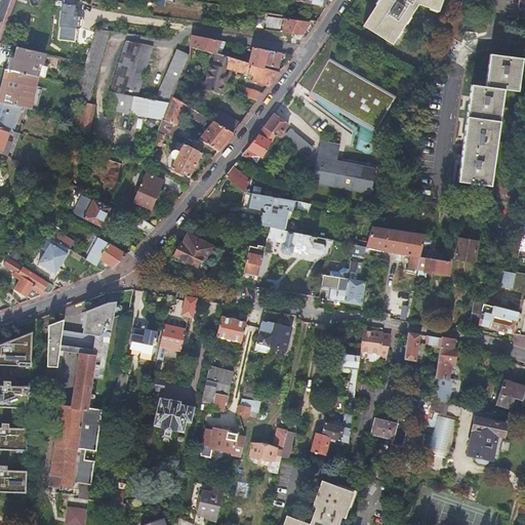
[(379,0),(361,29),(364,31),(365,29),(392,45),(418,5),(447,13),(451,0),(379,0)]
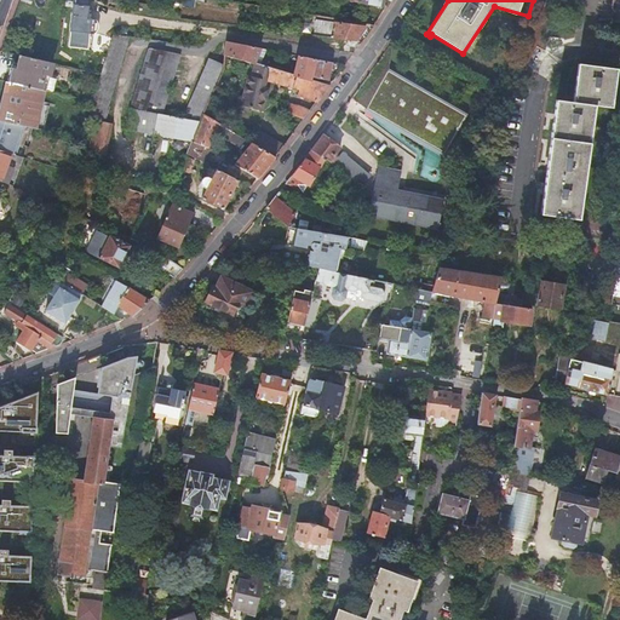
[(91,50),(92,35),(93,35),(95,34),(96,34),(97,33),(97,32),(98,32),(98,30),(99,29),(99,28),(99,27),(99,26),(98,26),(98,24),(97,23),(97,22),(96,22),(95,22),(95,21),(93,21),(87,21),(89,7),(73,6),(69,49),(91,50)]
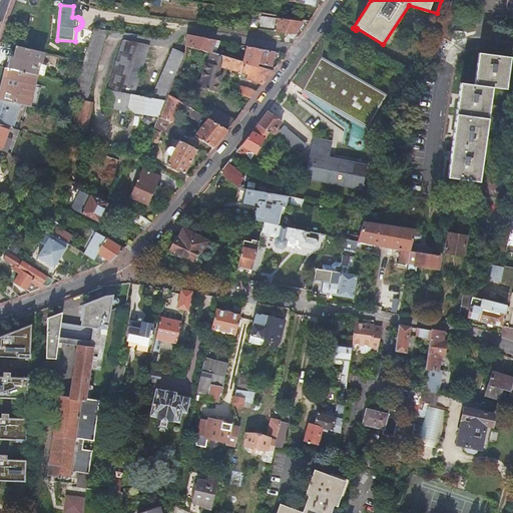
[(259,31),(294,35),(302,24),(261,18),(259,31)]
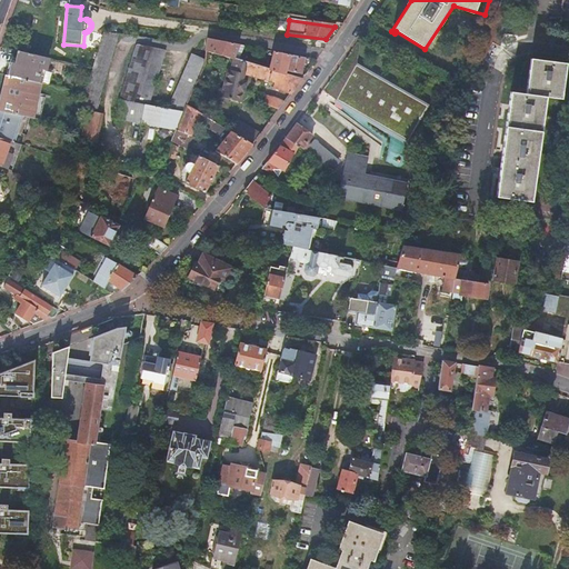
[(118,36),(103,35),(93,70),(86,95),(99,98),(118,36)]
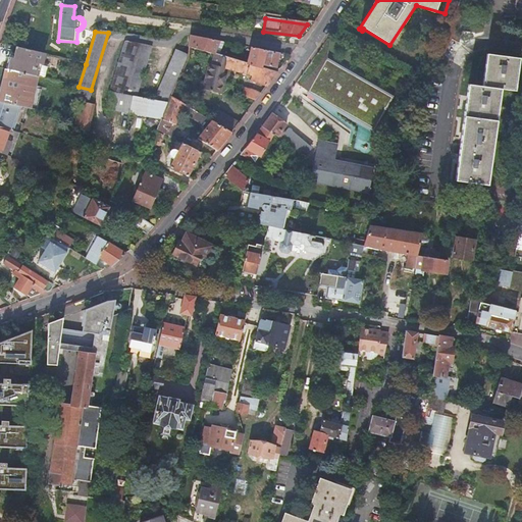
[(215,51),(220,53),(224,43),(191,37),(188,50),(212,54),(214,54),(215,51)]
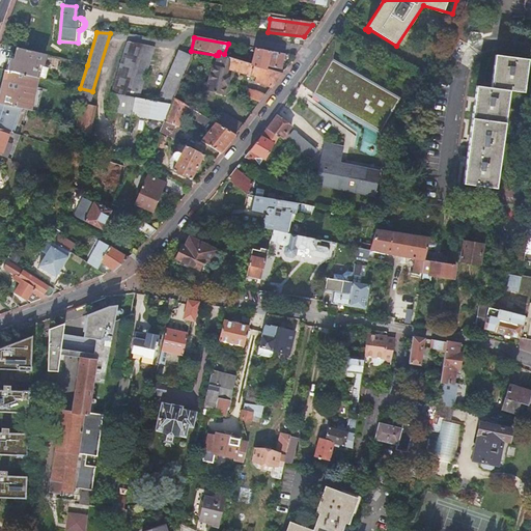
[(112,95),(138,100),(154,48),(128,43),(112,94),(112,95)]
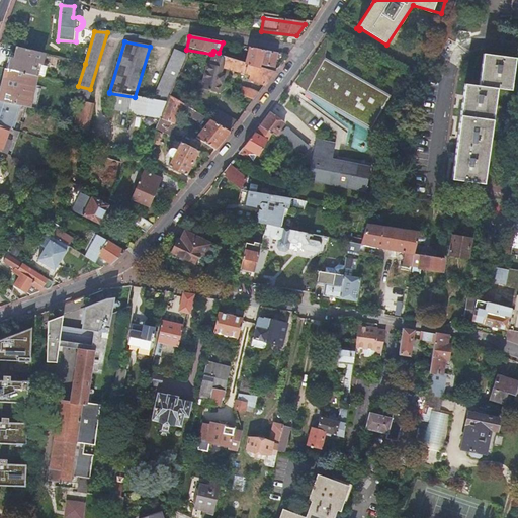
[(41,64),(44,54),(17,48),(14,59),(13,63),(8,62),(6,70),(8,70),(33,76),(36,65),(36,63),(41,64)]
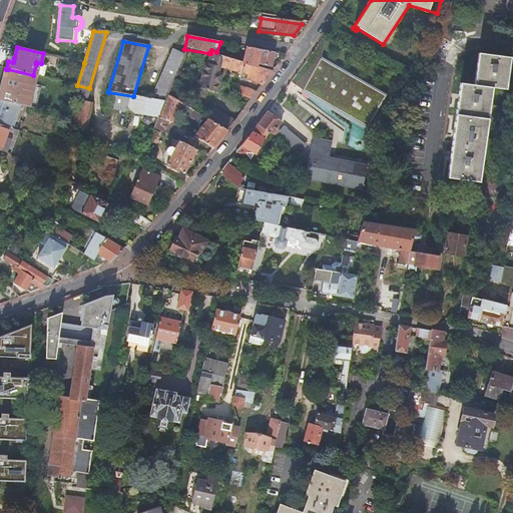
[(272,68),(275,53),(247,47),(244,61),(260,65),(272,68)]
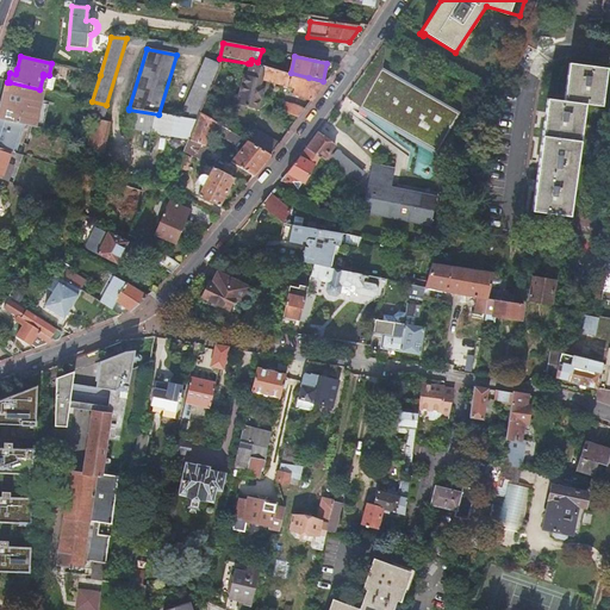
[(218,72),(219,66),(206,60),(179,118),(195,122),(199,113),(218,72)]
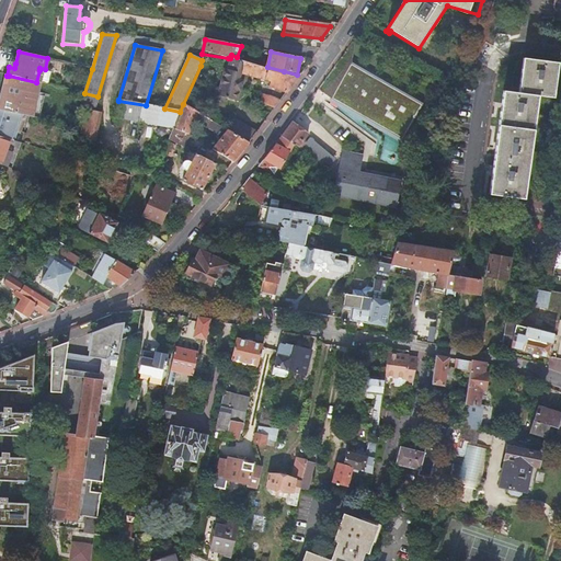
[(286,93),(298,78),(244,63),(236,59),(230,58),(228,69),(226,68),(220,88),(218,95),(225,96),(236,101),(239,91),(240,91),(242,86),(243,81),(239,80),(241,75),(242,75),(242,73),(248,75),(265,80),(271,81),(270,88),(286,93)]
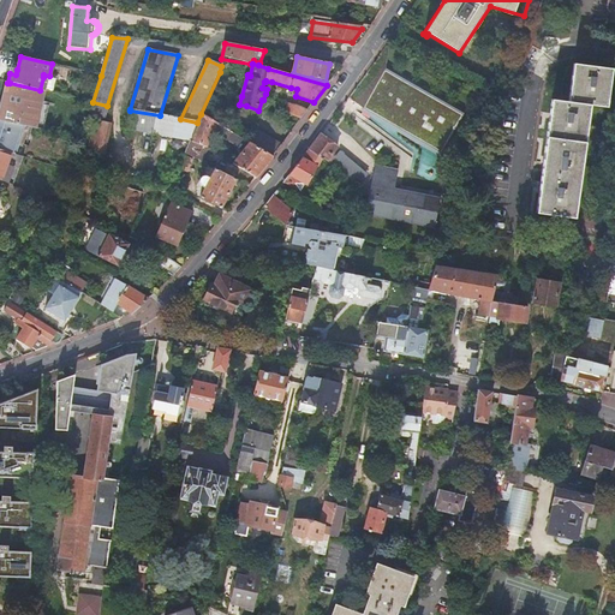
[(553,100),(537,213),(577,219),(591,105),(609,107),(614,69),(575,64),(569,102),(553,100)]
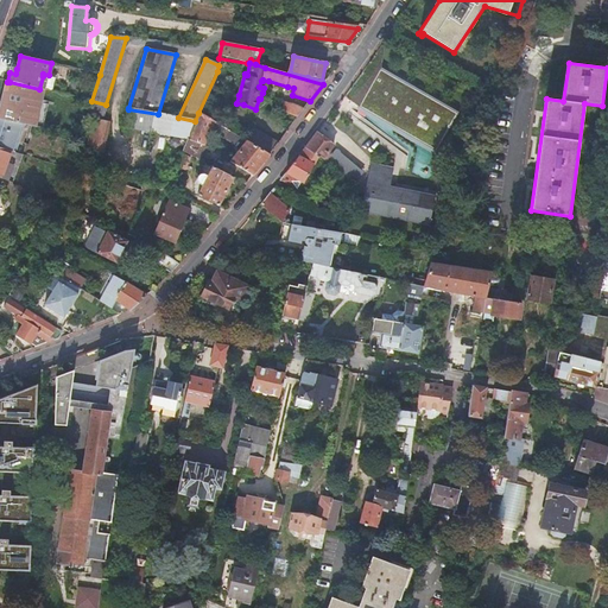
[(359,107),(436,152),(458,114),(378,68),(352,101),(359,107)]
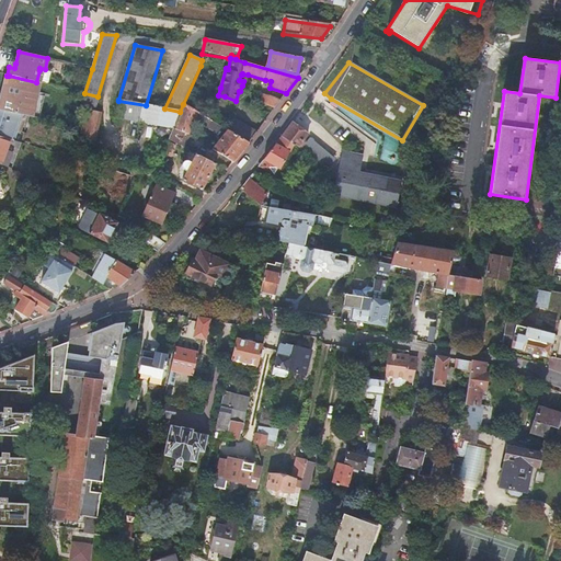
[(35,99),(39,83),(36,82),(9,76),(4,92),(2,99),(0,98),(0,111),(22,116),(27,117),(30,106),(33,107),(35,99)]
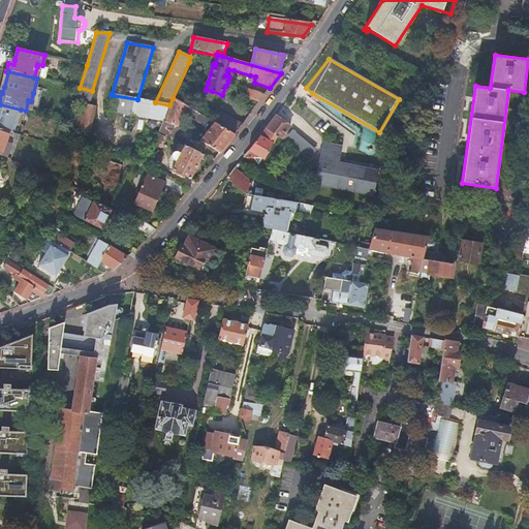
[(206,90),(208,83),(204,82),(201,92),(211,95),(212,91),(206,90)]
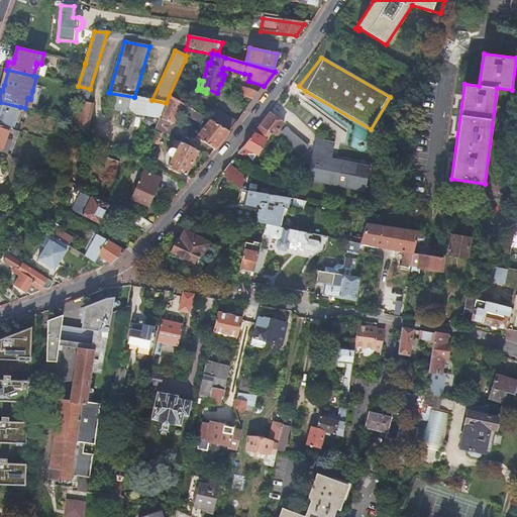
[(90,91),(90,89),(78,86),(74,101),(79,102),(87,104),(91,92),(90,91)]
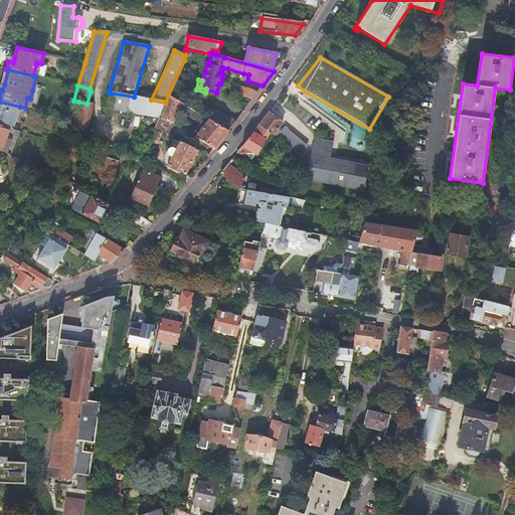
[(251,100),(258,93),(249,90),(240,87),(238,95),(251,100)]
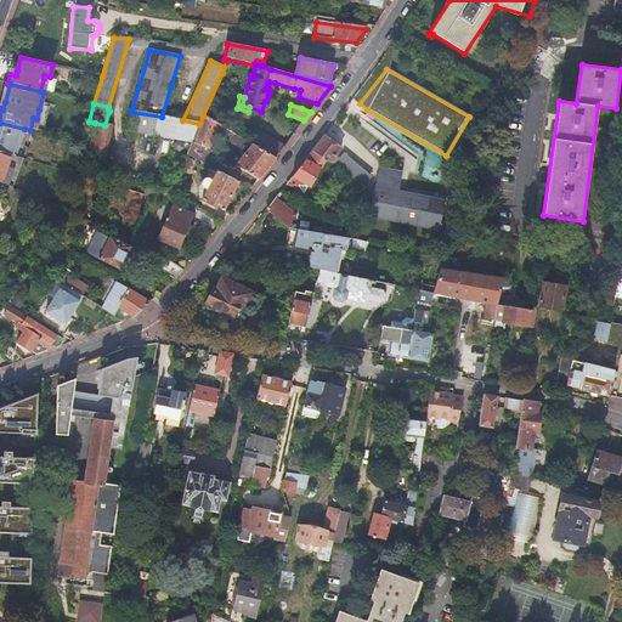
[(199,124),(182,120),(162,117),(131,112),(128,130),(154,136),(191,145),(199,124)]
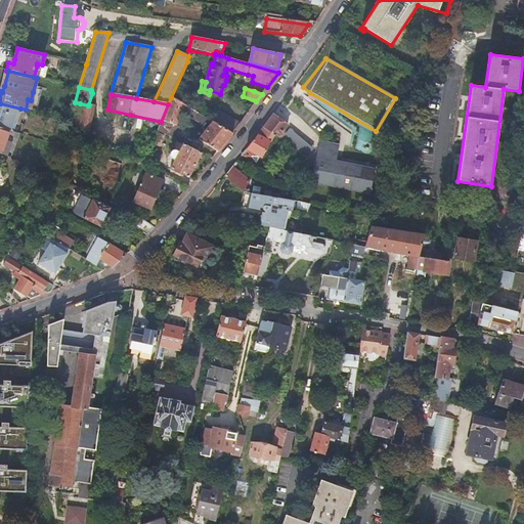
[(184,105),(171,97),(168,104),(161,122),(157,132),(166,136),(172,138),(184,105)]
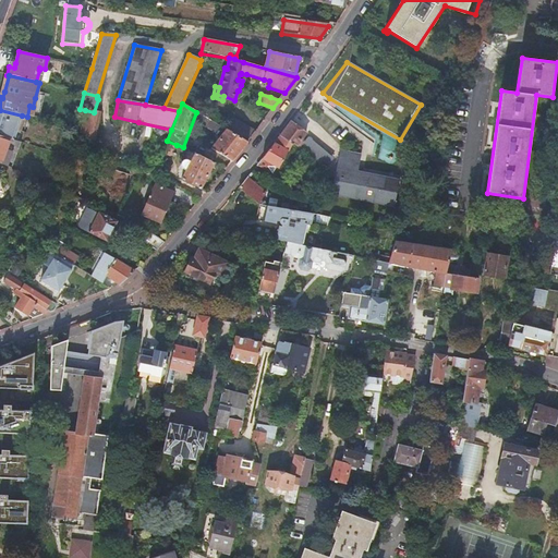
[(16,131),(22,116),(0,110),(0,135),(10,138),(12,140),(14,131),(16,131)]
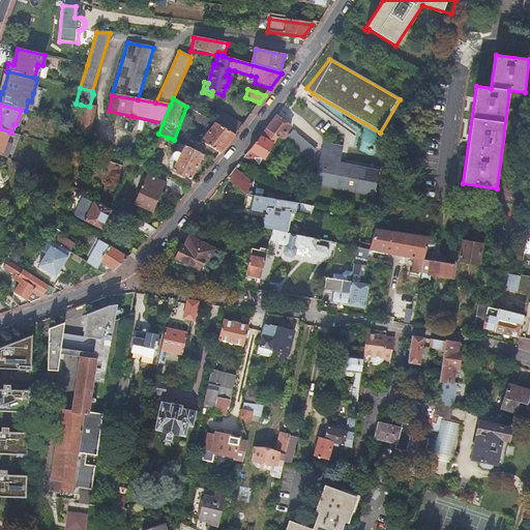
[(96,108),(89,107),(81,105),(78,122),(92,125),(96,108)]
